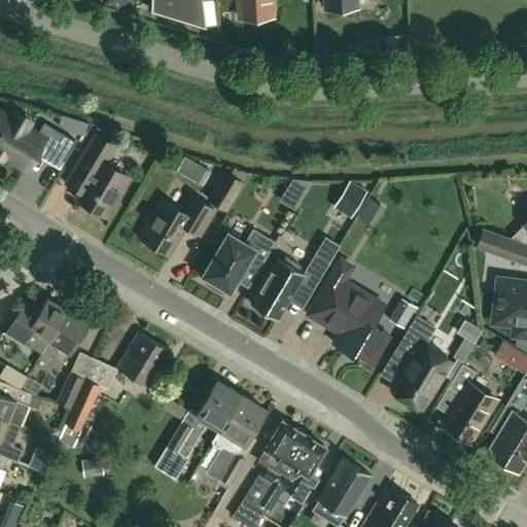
[(151,0),(151,8),(205,25),(202,0),(151,0)]
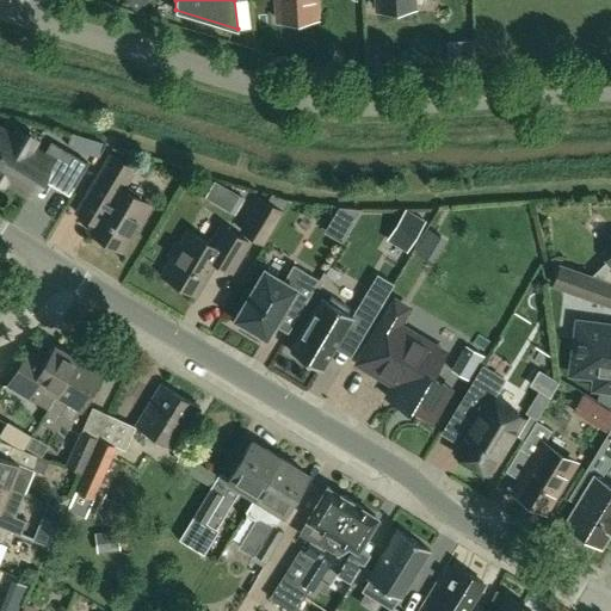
[(276,0),(278,20),(315,18),(314,0),(276,0)]
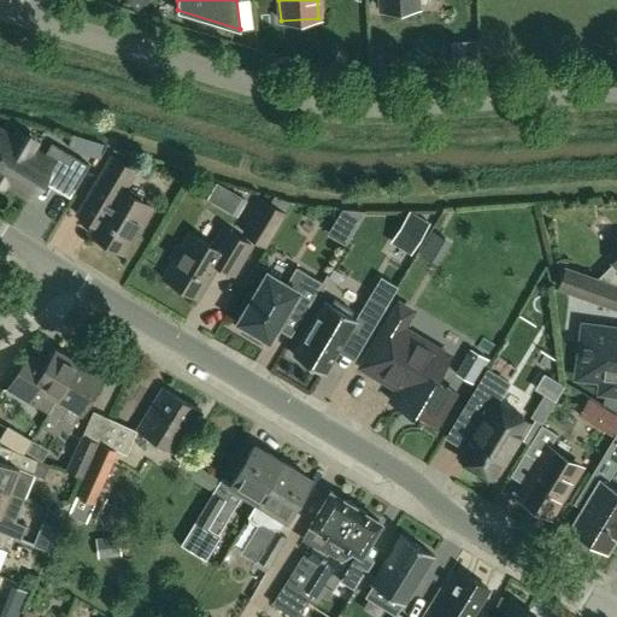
[(0,129),(0,178),(4,181),(4,182),(5,182),(28,197),(39,178),(45,170),(75,188),(89,164),(51,142),(43,156),(31,150),(36,141),(16,129),(12,136),(0,129)]
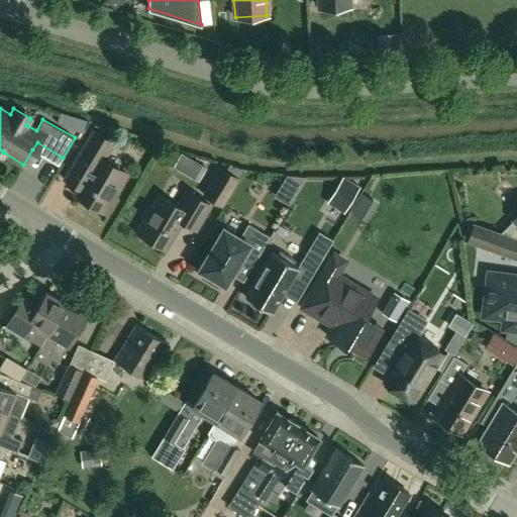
[(113,191),(115,192),(126,174),(102,160),(112,142),(93,131),(64,180),(78,188),(74,195),(101,211),(113,191)]
